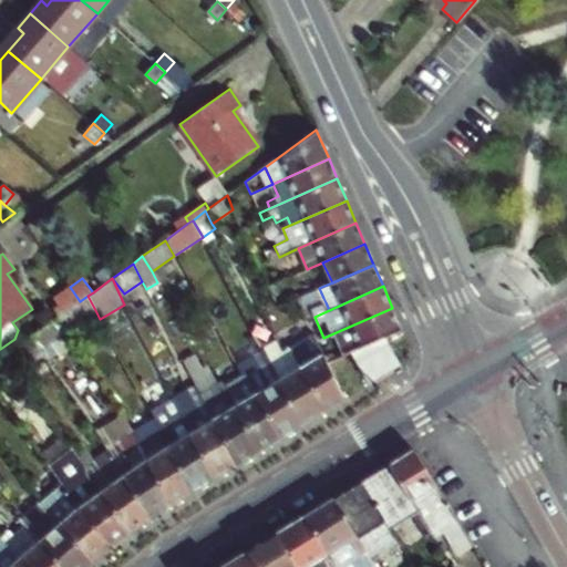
[(55,297),(60,303),(65,312),(80,301),(70,287),(55,297)]
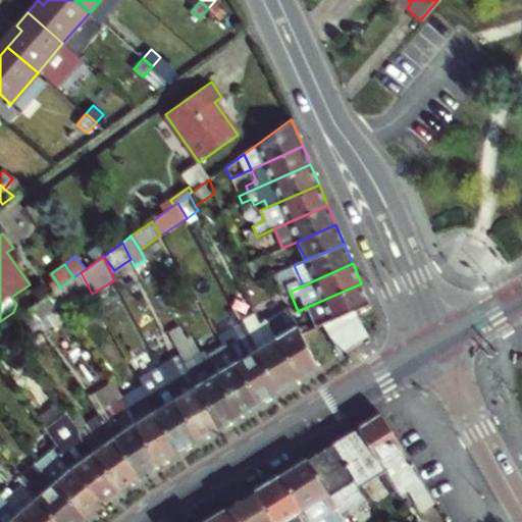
[(53,303),(62,296),(67,293),(70,296),(87,283),(81,272),(73,277),(60,288),(55,291),(48,296),(53,303)]
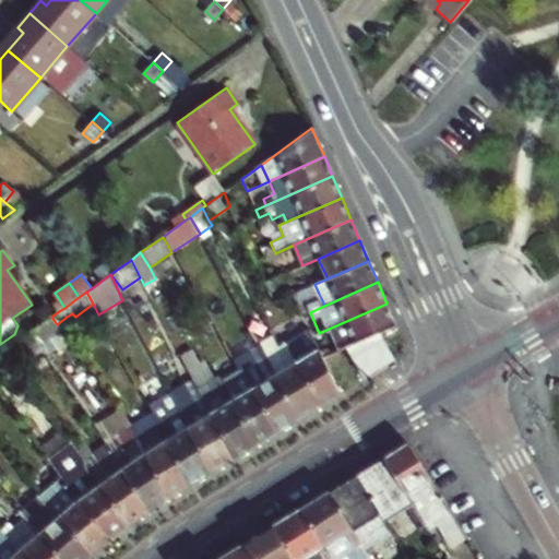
[(298,292),(294,294),(301,312),(305,311),(299,299),(301,298),(298,292)]
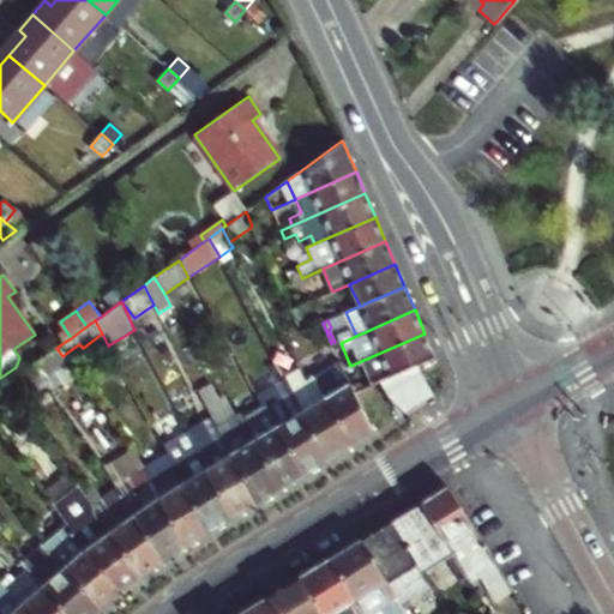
[(335,330),(337,335),(353,327),(350,323),(337,327),(335,330)]
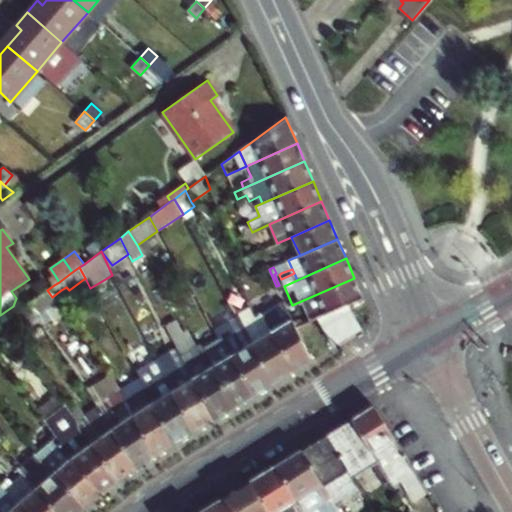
[(59,282),(54,274),(48,278),(54,285),(59,282)]
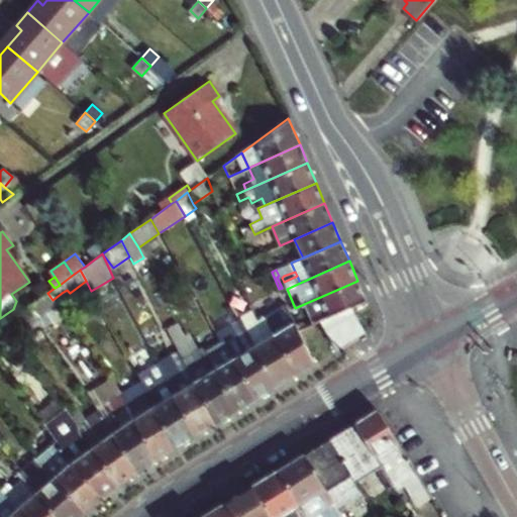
[(304,304),(312,324),(320,320),(351,307),(367,301),(357,281),(304,304)]
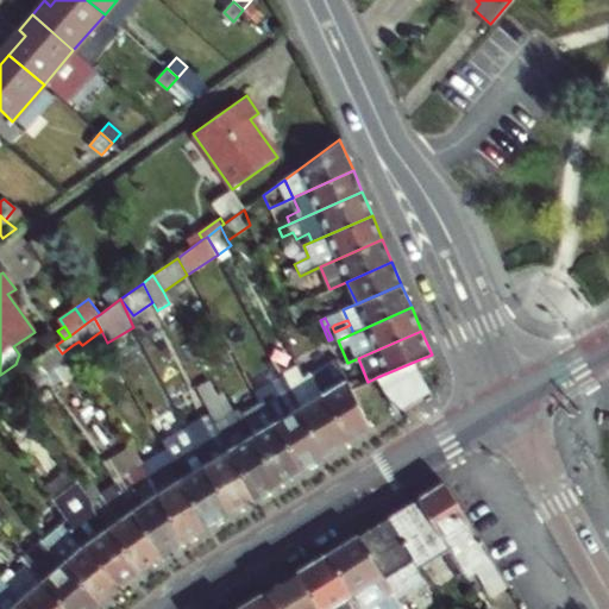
[(33,363),(43,377),(68,360),(62,353),(56,345),(33,363)]
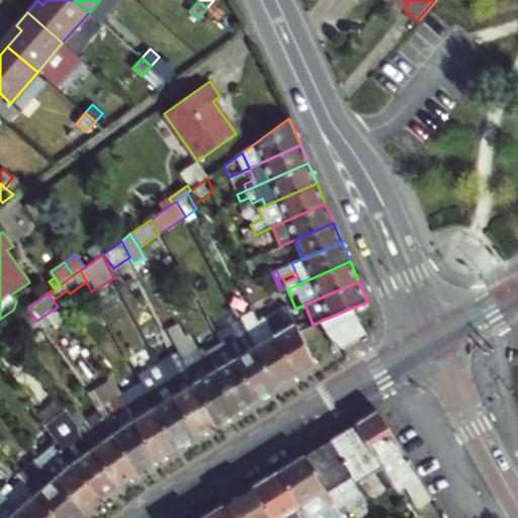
[(53,300),(58,307),(67,300),(62,293),(53,300)]
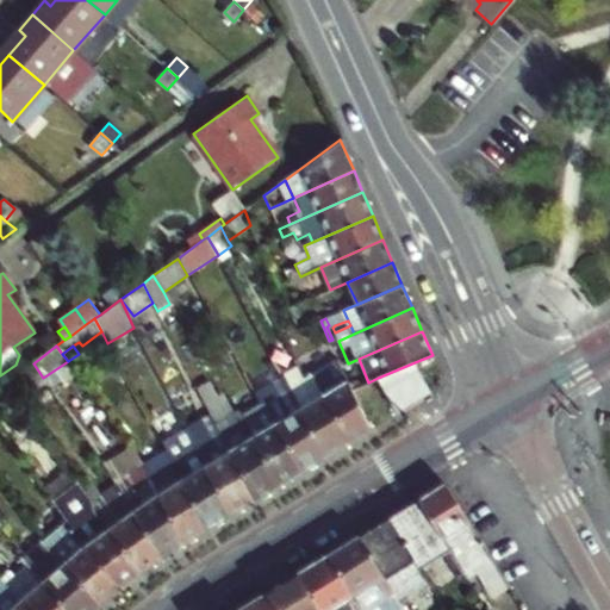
[(334,387),(324,393),(347,444),(371,430),(338,359),(325,366),(334,387)]
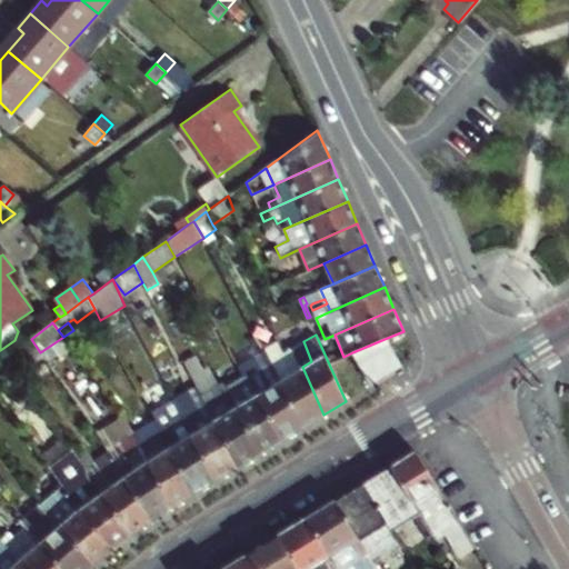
[(387,338),(352,352),(366,386),(399,367),(387,338)]
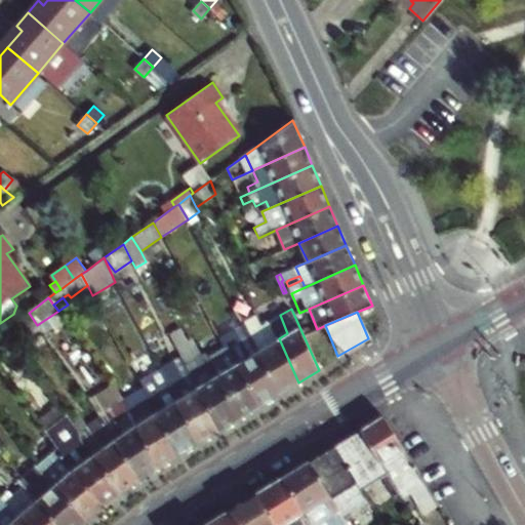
[(32,335),(40,329),(37,325),(29,313),(19,319),(32,335)]
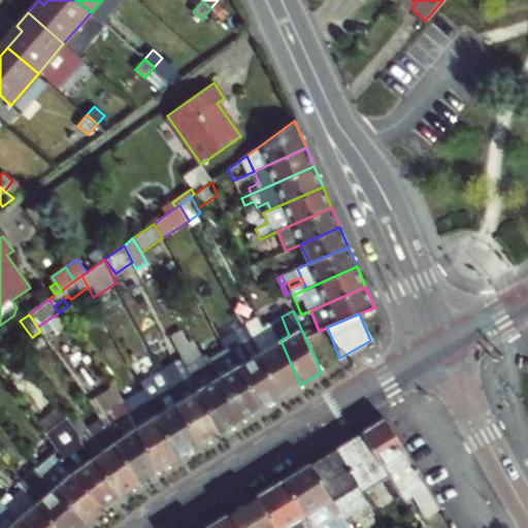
[(260,410),(281,397),(251,334),(250,335),(245,338),(241,332),(235,335),(224,315),(210,321),(224,343),(228,341),(230,348),(260,410)]
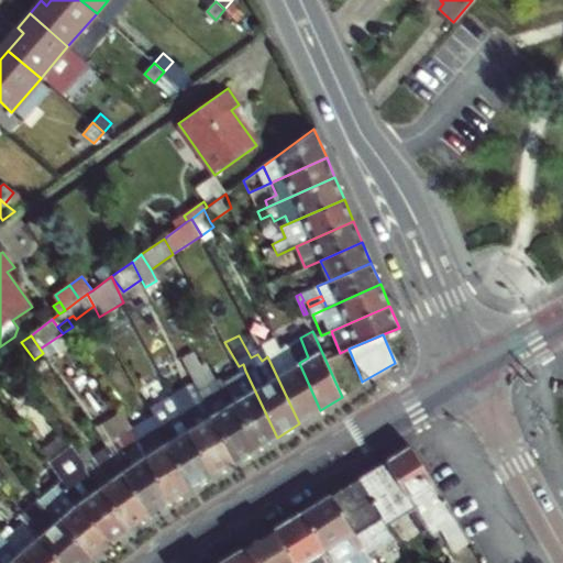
[(267,356),(299,423),(320,410),(299,363),(290,343),(280,350),(274,338),(260,345),(266,357),(267,356)]
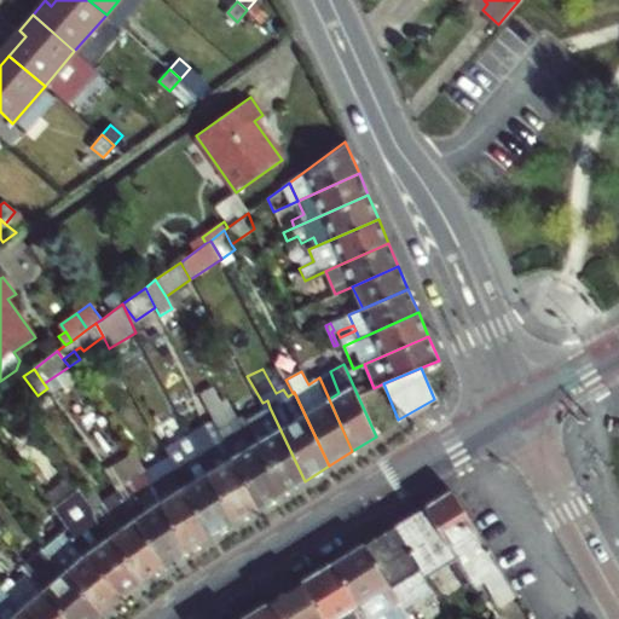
[(279,496),(305,481),(270,408),(266,410),(247,422),(279,496)]
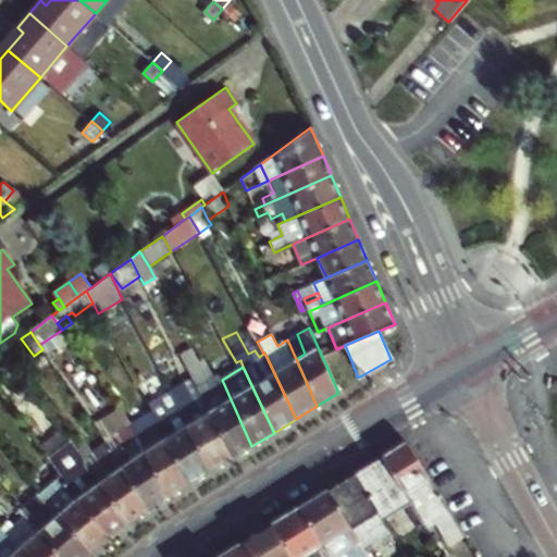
[(251,446),(222,380),(219,382),(215,375),(197,386),(232,458),(251,446)]
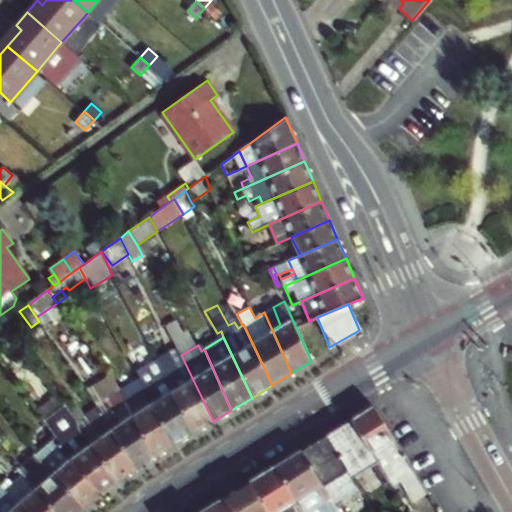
[(154,358),(155,359),(192,434),(213,421),(181,355),(178,349),(166,355),(166,352),(154,358)]
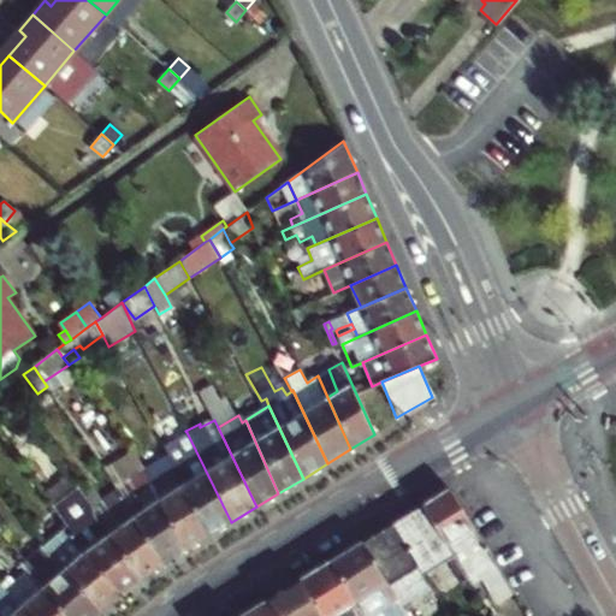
[(167,454),(172,462),(208,537),(231,522),(187,432),(164,445),(167,454)]
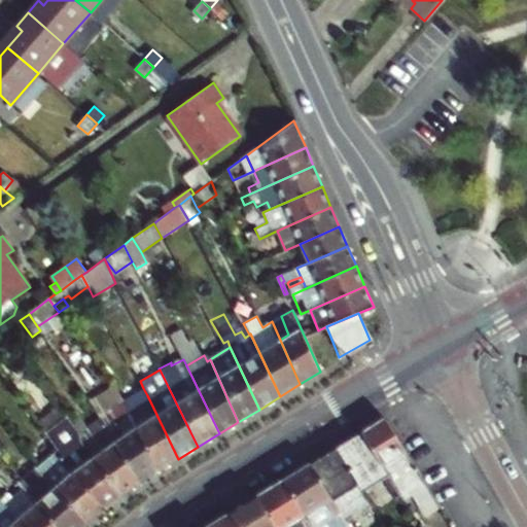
[(143,388),(132,394),(136,402),(147,395),(143,388)]
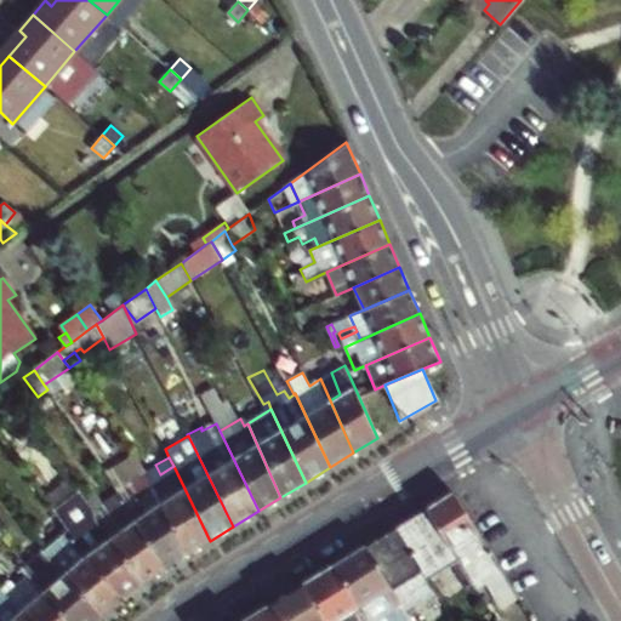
[(151,479),(186,557),(210,541),(174,466),(160,474),(155,465),(144,471),(146,472),(151,479)]
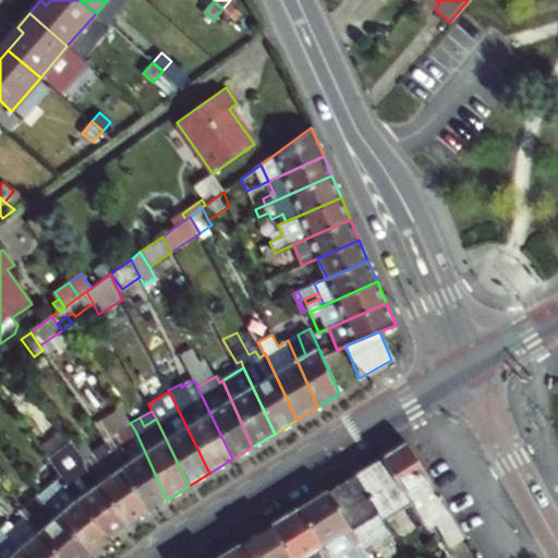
[(107,440),(110,447),(135,431),(131,424),(106,440),(107,440)]
